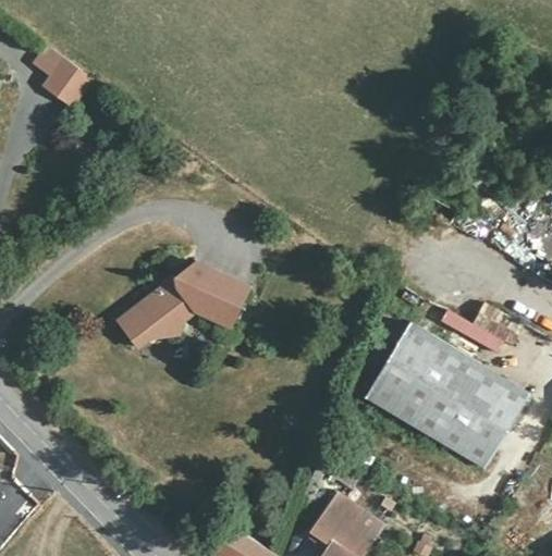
[(60,57),(44,45),(31,63),(48,76),(60,57)]
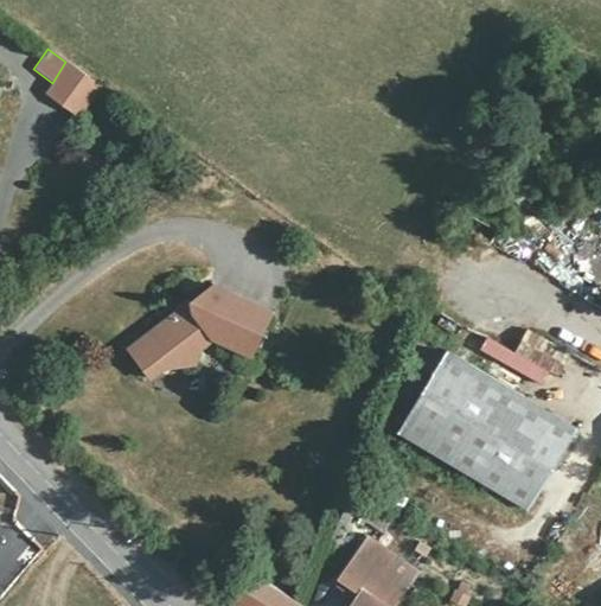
[(65,62),(52,83),(44,94),(74,116),(97,84),(65,62)]
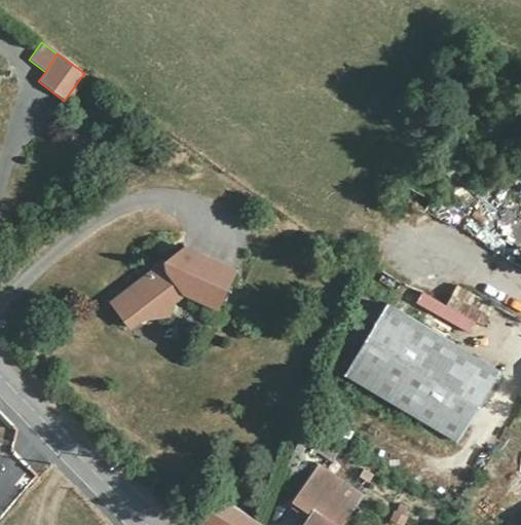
[(185,238),(114,298),(136,323),(149,312),(175,311),(175,294),(187,285),(223,298),(236,259),(185,238)]
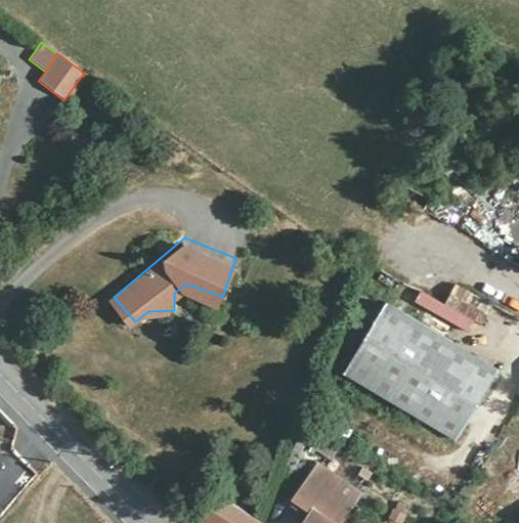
[(481,320),(487,295),(448,286),(442,312),(481,320)]
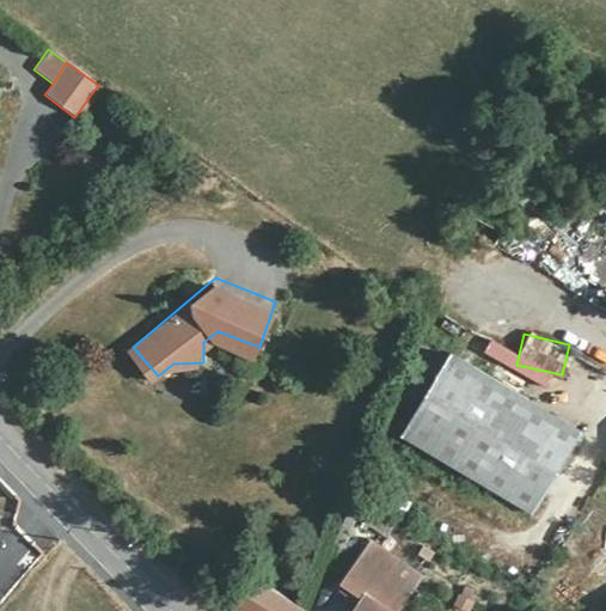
[(580,432),(448,355),(401,437),(532,514),(580,432)]
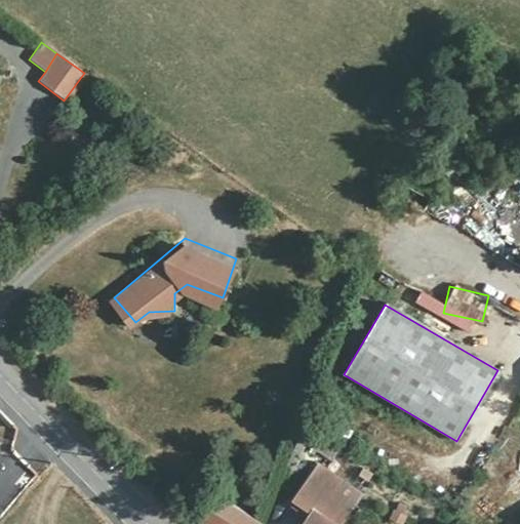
[(340,523),(361,494),(318,465),(292,501),(310,515),(303,523),(340,523)]
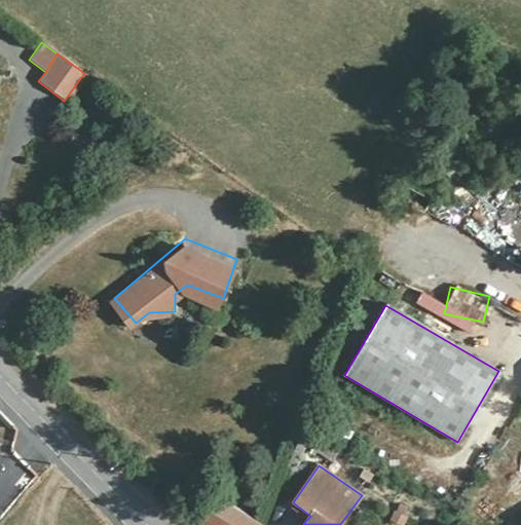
[(260,524),(215,494),(194,519),(202,524),(260,524)]
